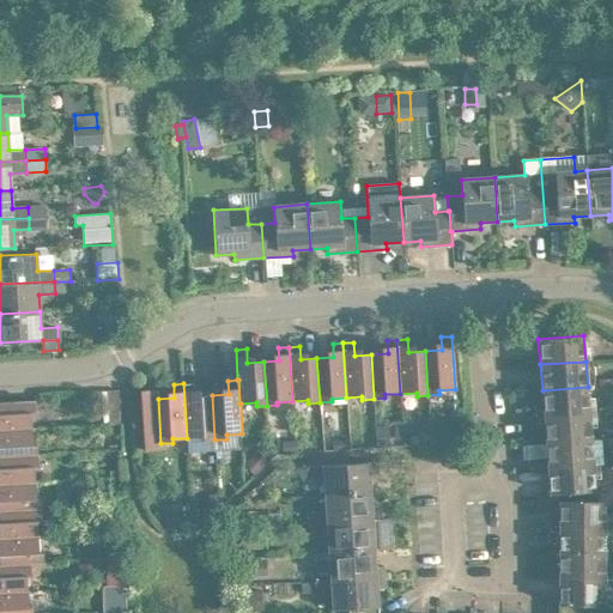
[(194,383),(183,383),(187,438),(204,437),(204,441),(214,439),(212,395),(195,396),(194,383)]
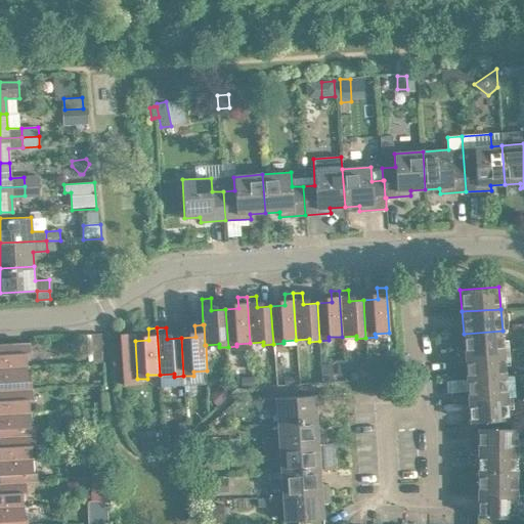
[(464,334),(465,356),(504,353),(503,331),(464,334)]
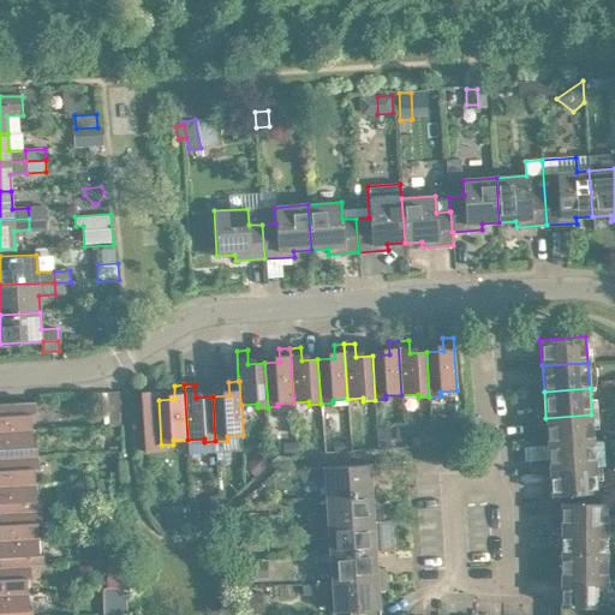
[(0,431),(33,430),(31,413),(35,413),(34,402),(0,404),(0,431)]
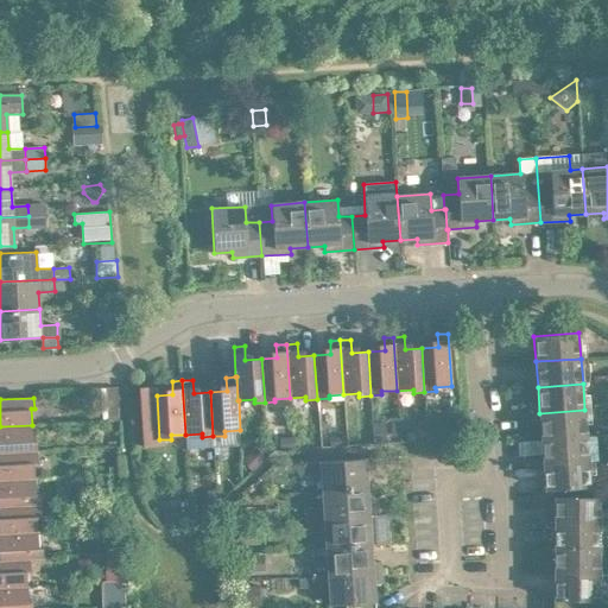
[(119,404),(102,405),(103,420),(120,419),(119,404)]
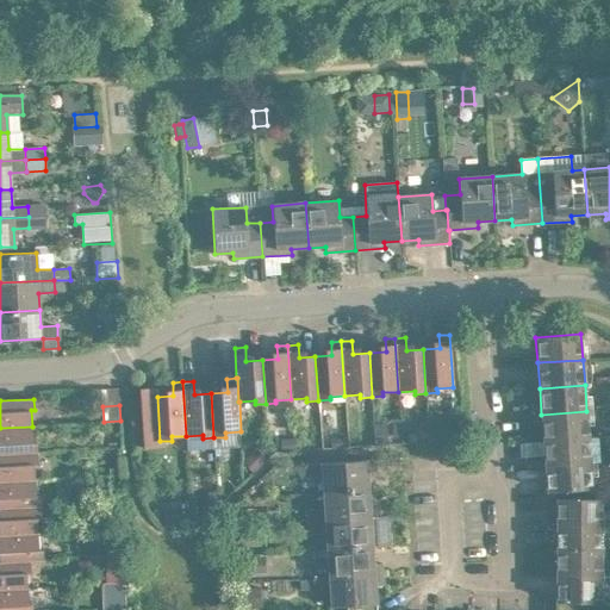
[(541,415),(543,440),(589,437),(586,411),(541,415)]
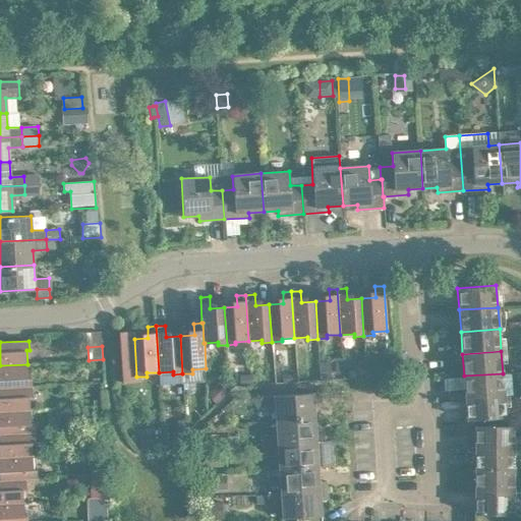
[(0,389),(32,388),(32,378),(29,378),(27,364),(0,365),(0,389)]
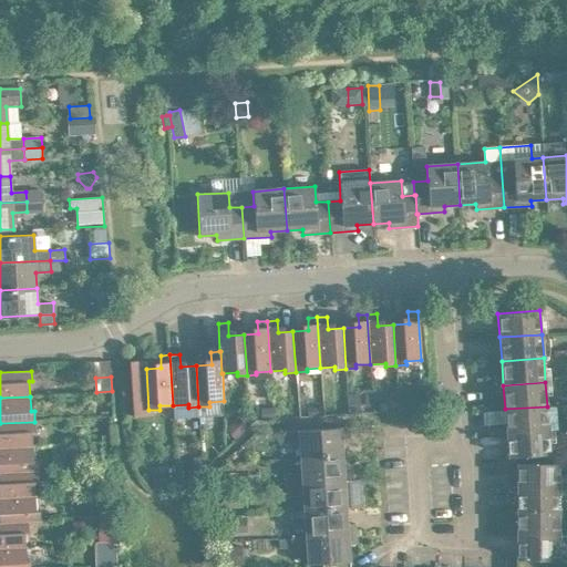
[(361,404),(348,405),(349,415),(350,414),(361,414),(361,404)]
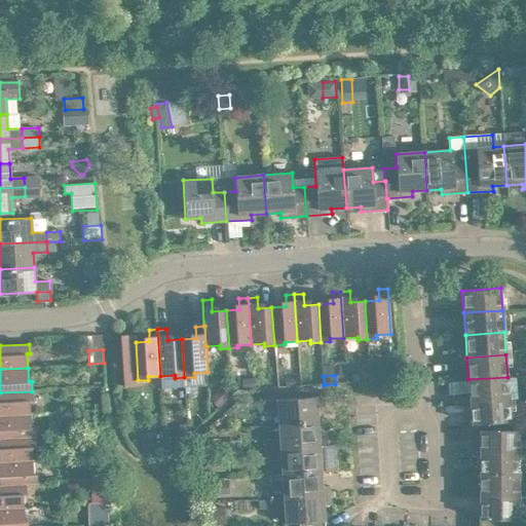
[(468,379),(470,401),(509,399),(508,377),(468,379)]
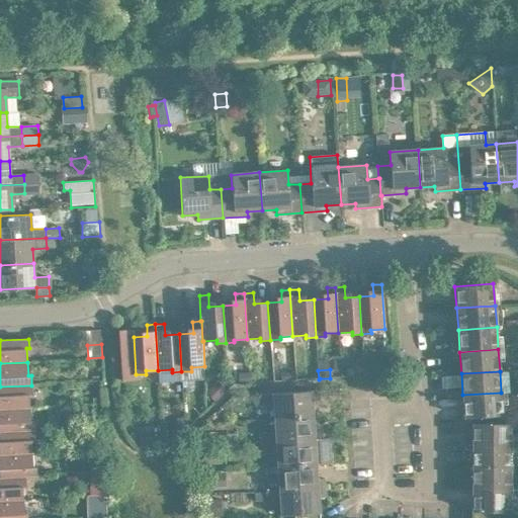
[(250,372),(238,373),(239,383),(251,382),(250,372)]
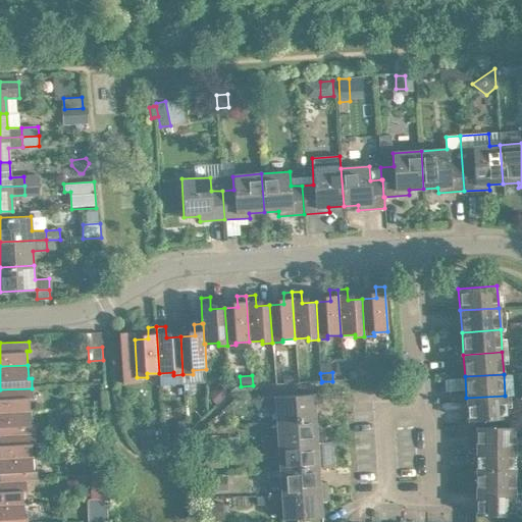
[(295,375),(283,376),(283,384),(295,383),(295,375)]
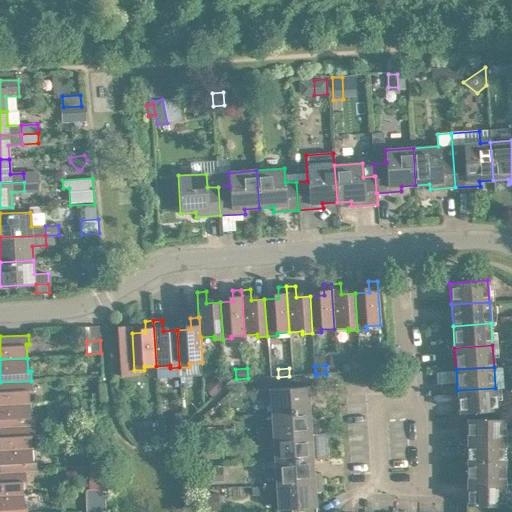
[(215,378),(204,388),(212,397),(224,387),(215,378)]
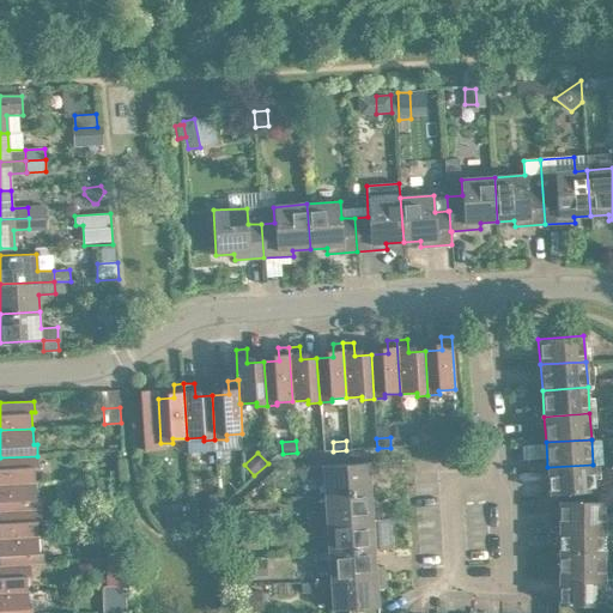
[(0,484),(35,483),(34,467),(38,467),(37,456),(0,457),(0,484)]
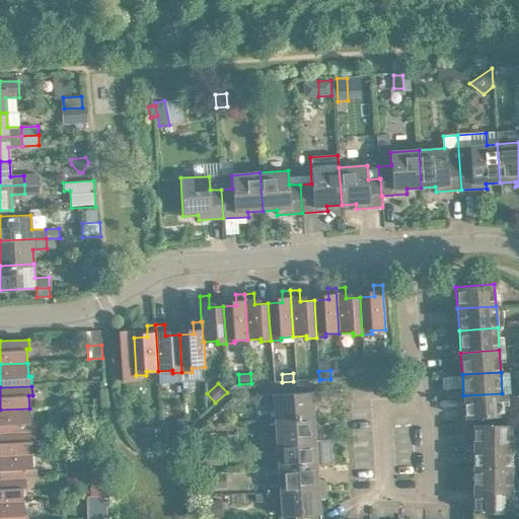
[(274,404),(275,419),(313,417),(312,401),(319,401),(318,391),(258,395),(260,405),(274,404)]
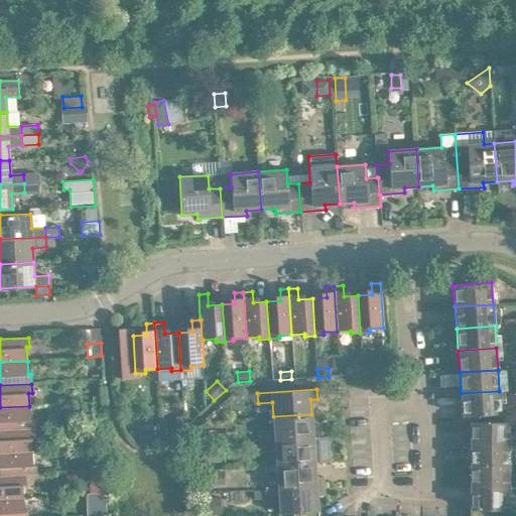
[(499,391),(461,393),(463,416),(501,413),(499,391)]
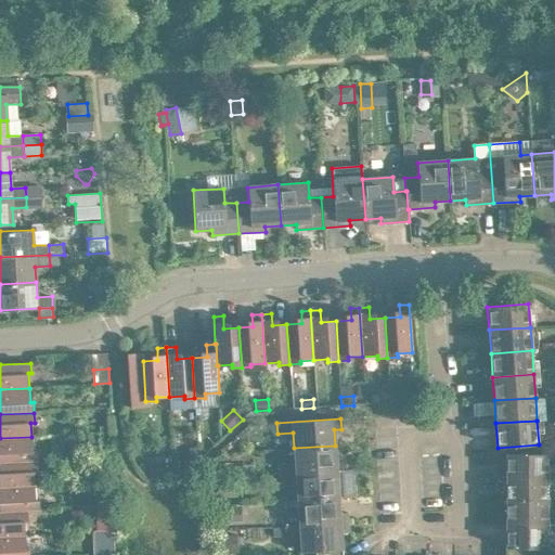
[(0,463),(37,461),(36,451),(33,451),(31,437),(0,438),(0,463)]
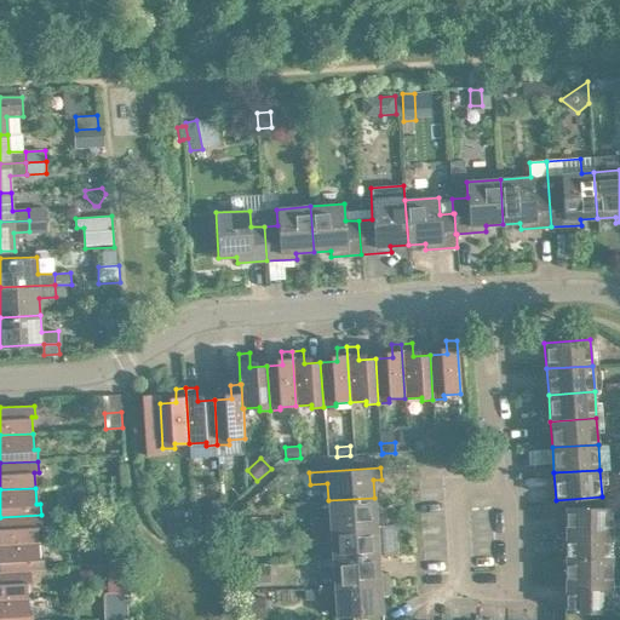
[(313,520),(314,530),(385,526),(384,515),(375,516),(374,498),(328,500),(329,518),(313,520)]
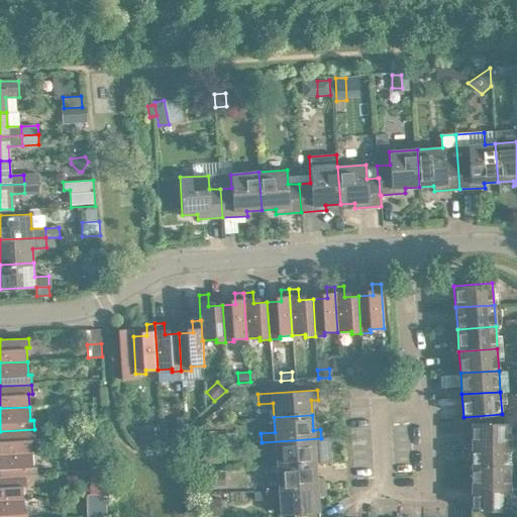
[(184,421),(172,421),(172,430),(184,430),(184,421)]
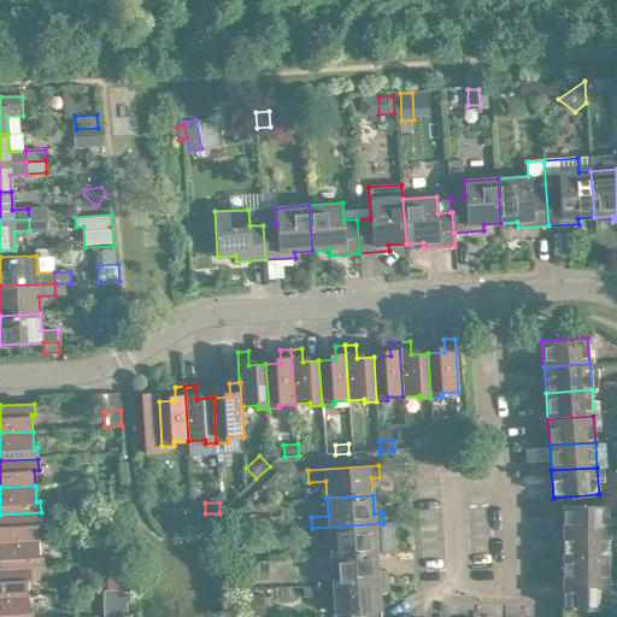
[(563,504),(563,530),(607,530),(609,504),(563,504)]
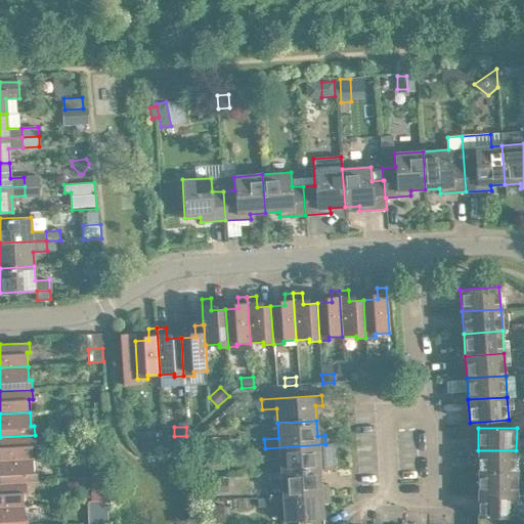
[(0,460),(33,459),(32,445),(35,445),(35,435),(0,437),(0,460)]
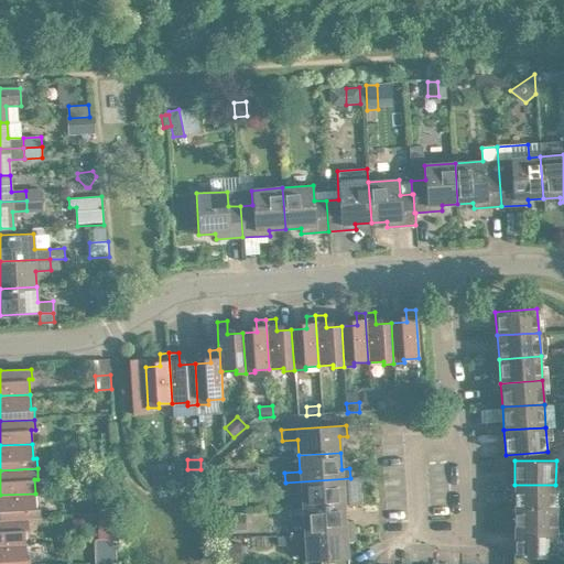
[(219,472),(220,487),(237,486),(236,470),(219,472)]
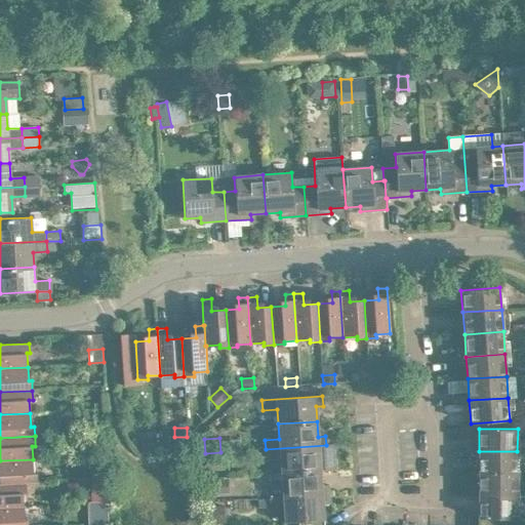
[(163,440),(143,442),(144,453),(164,451),(163,440)]
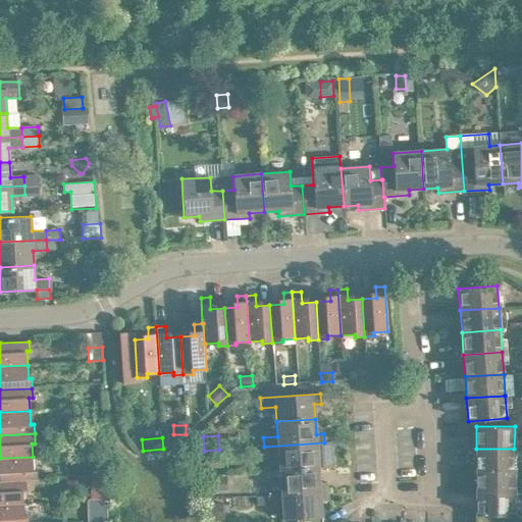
[(278,456),(279,471),(318,468),(317,453),(324,452),(324,442),(264,447),(265,457),(278,456)]
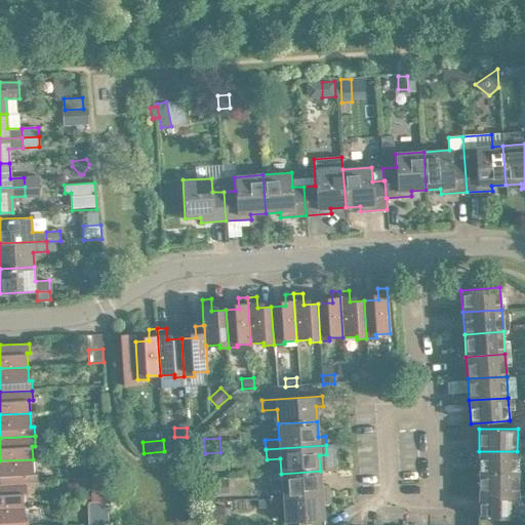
[(479,451),(479,474),(517,474),(517,451),(479,451)]
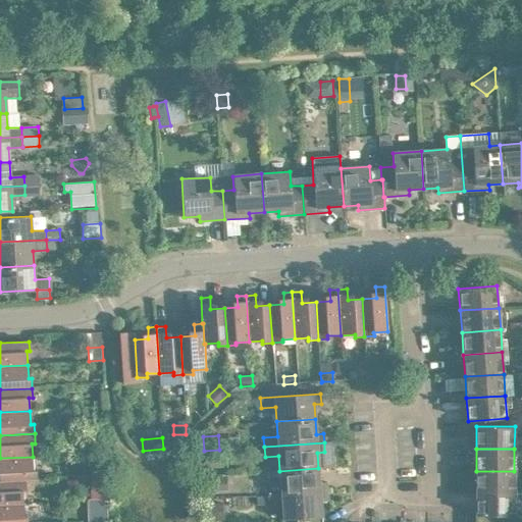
[(0,481),(25,480),(37,479),(37,470),(33,470),(33,457),(0,458),(0,481)]
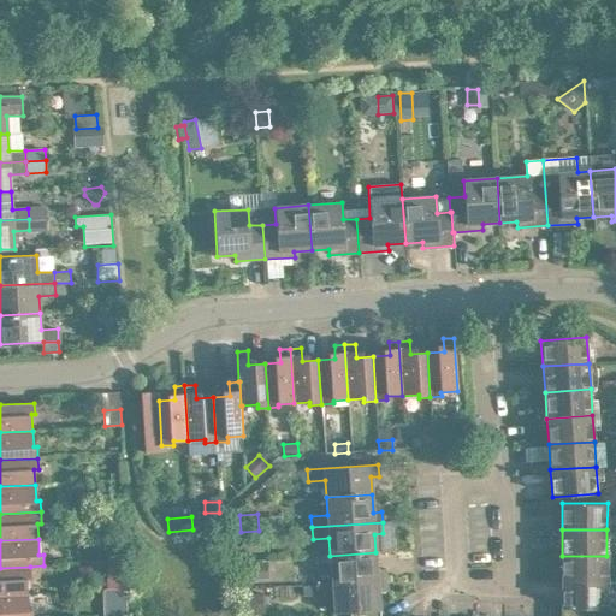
[(314,573),(315,585),(386,580),(385,569),(377,569),(375,552),(330,556),(331,573),(314,573)]
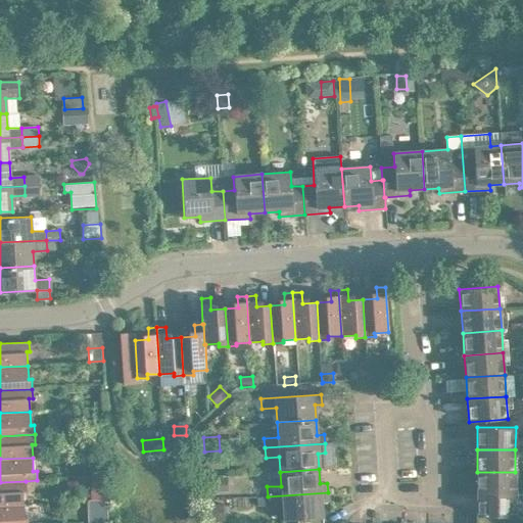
[(477,472),(476,493),(515,493),(515,472),(477,472)]
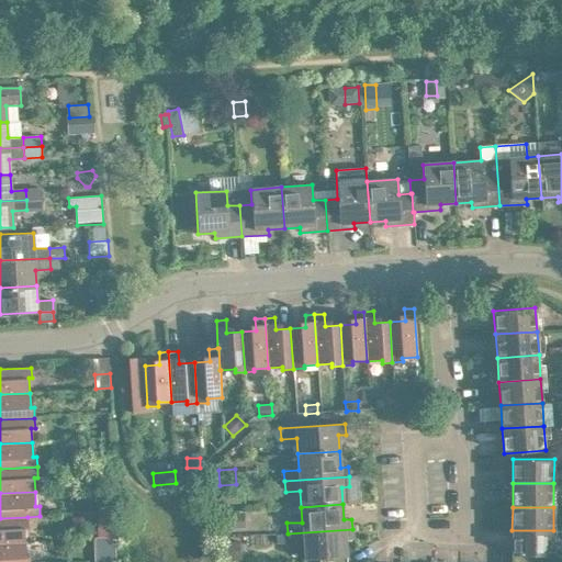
[(98,514),(98,538),(115,538),(115,514),(98,514)]
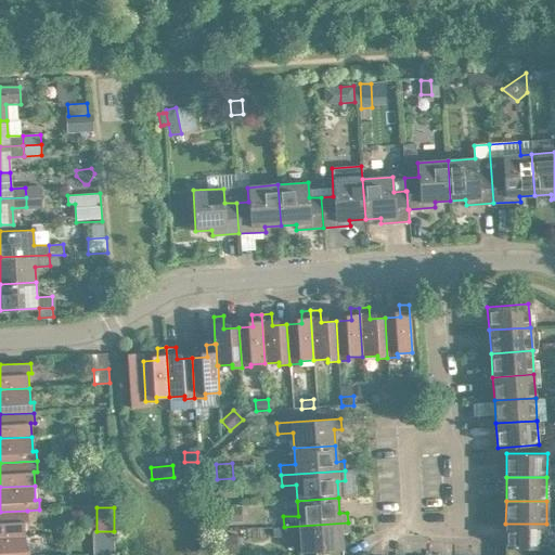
[(241,508),(220,511),(220,523),(242,520),(241,508)]
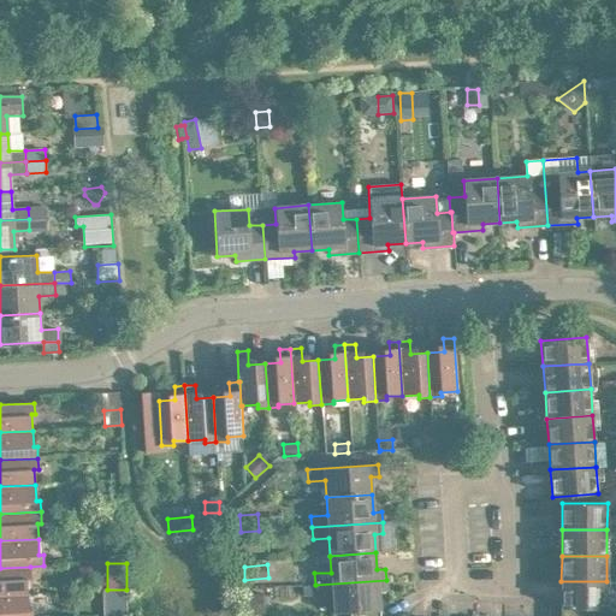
[(0,596),(28,594),(27,579),(30,579),(30,567),(0,568),(0,596)]
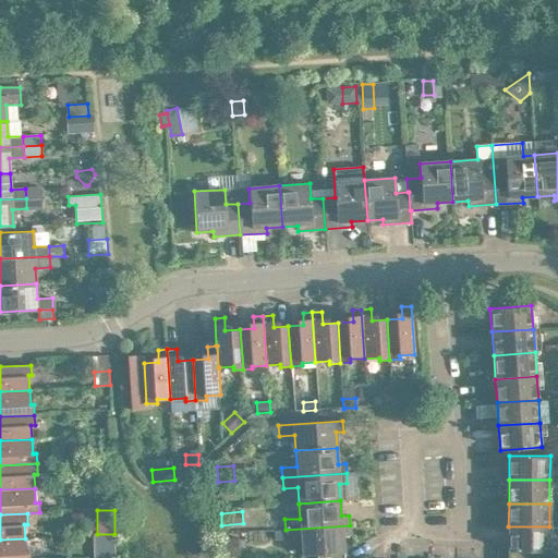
[(302,555),(316,555),(316,554),(343,553),(342,536),(350,535),(350,525),(286,530),(287,540),(301,538),(302,555)]
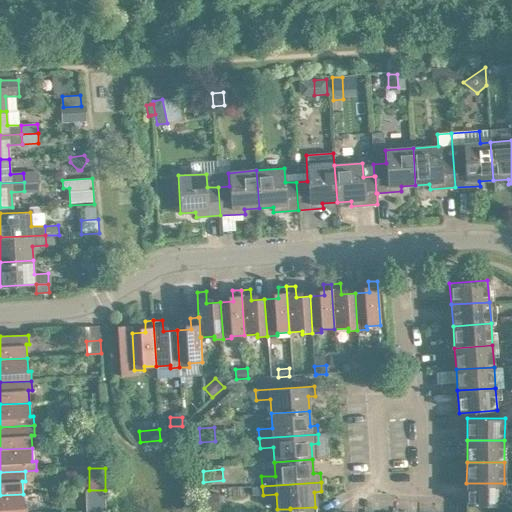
[(466,483),(466,505),(492,504),(492,505),(504,506),(504,483),(466,483)]
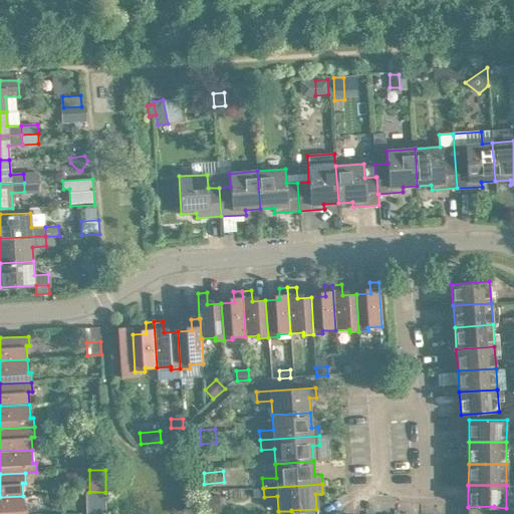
[(0,513),(27,513),(27,509),(24,509),(23,496),(0,497),(0,513)]
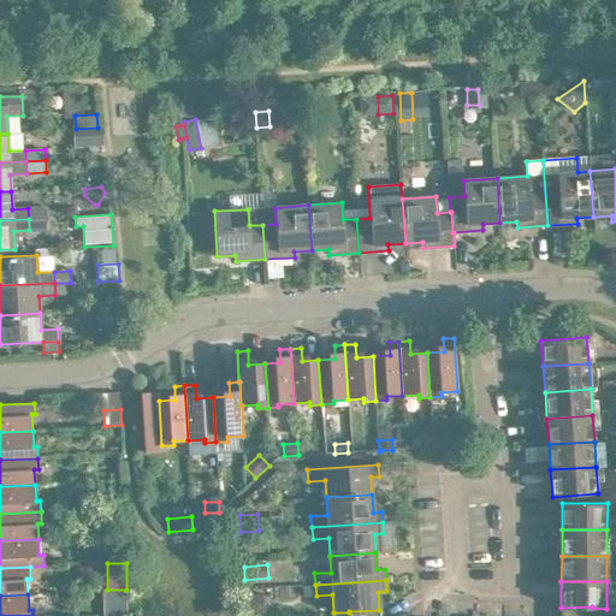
[(270,598),(247,599),(247,612),(271,611),(270,598)]
